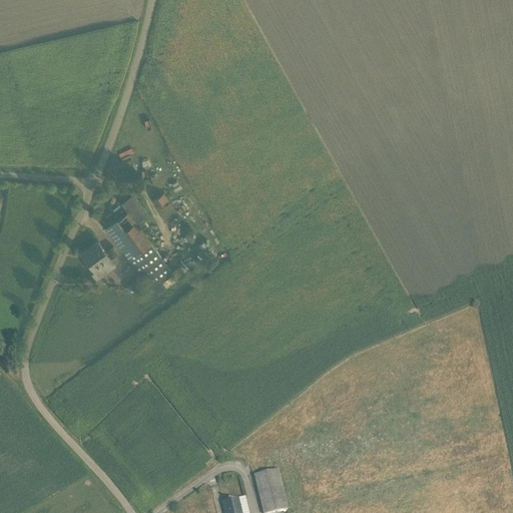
[(164,193),(152,200),(155,207),(168,201),(164,193)]
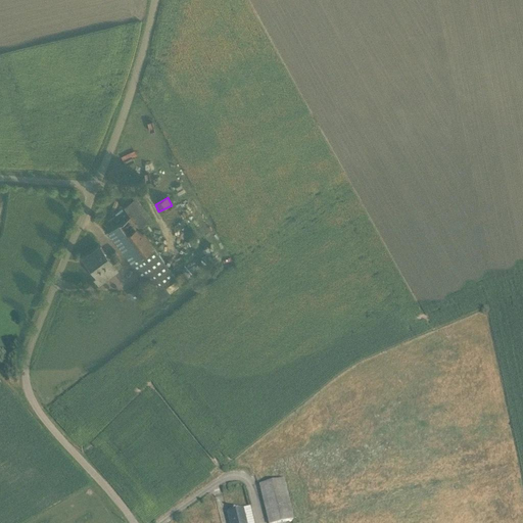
[(130,217),(107,233),(158,303),(170,295),(164,288),(176,280),(181,286),(197,275),(191,266),(175,277),(139,229),(151,221),(136,199),(124,208),(130,217)]
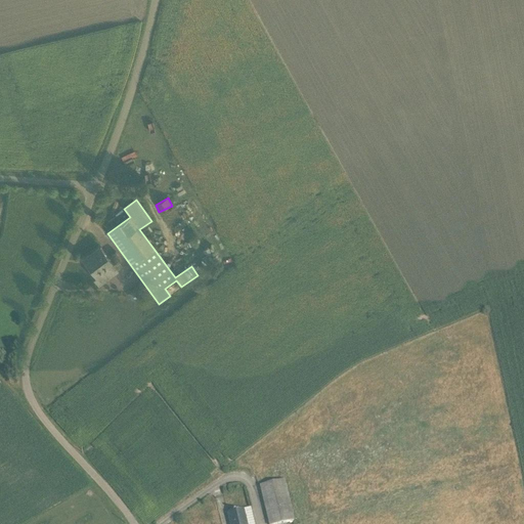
[(205,221),(198,225),(202,232),(209,227),(205,221)]
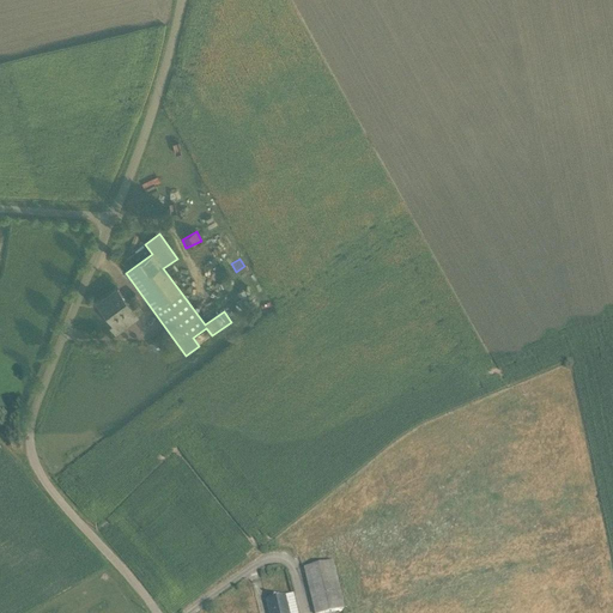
[(117,290),(98,303),(107,315),(103,317),(116,335),(139,319),(138,316),(143,313),(137,305),(140,303),(134,295),(126,301),(117,290)]
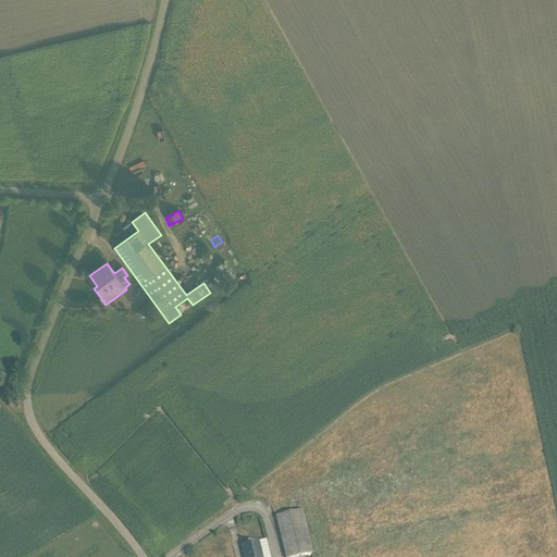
[(148,304),(135,313),(141,322),(155,312),(148,304)]
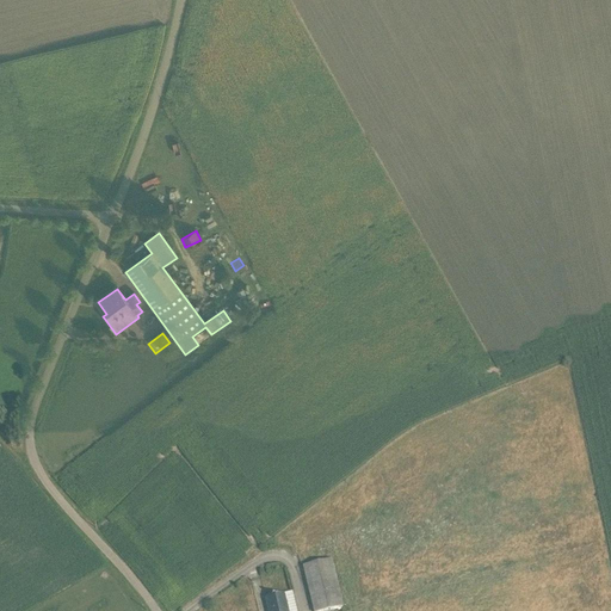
[(312,610),(328,610),(343,608),(332,560),(302,568),(312,610)]
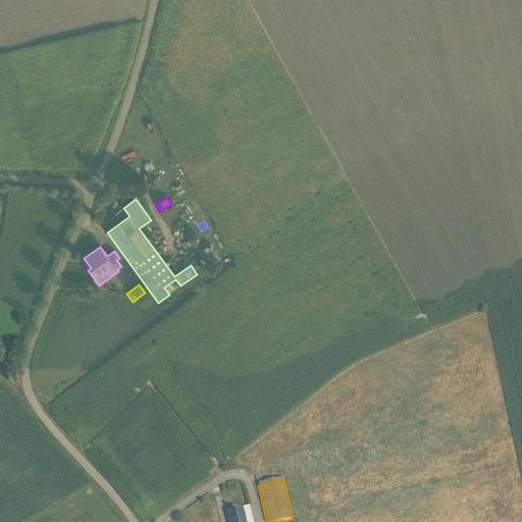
[(253,521),(249,507),(225,512),(227,521),(253,521)]
